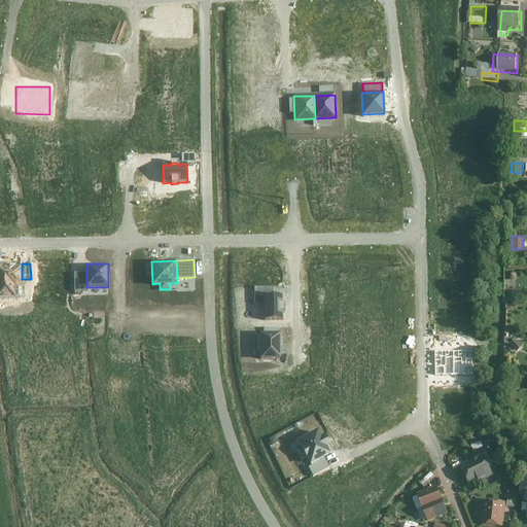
[(22,265),(0,265),(0,295),(18,295),(18,286),(23,286),(22,279),(22,265)]
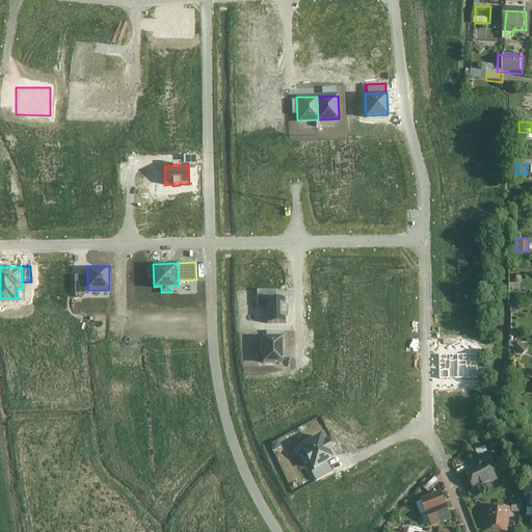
[(87,290),(87,274),(76,275),(76,293),(87,293),(87,290)]
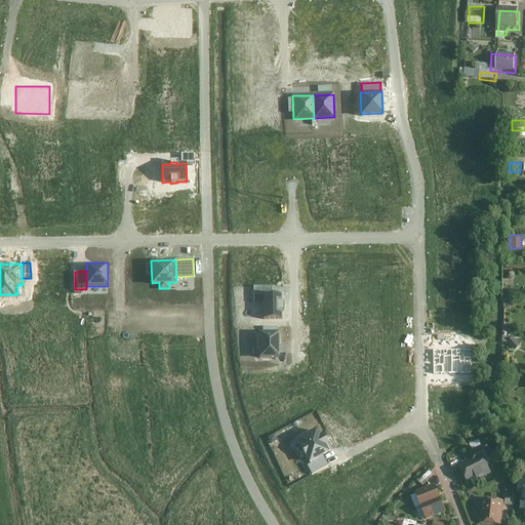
[(513,289),(503,289),(505,299),(514,298),(513,289)]
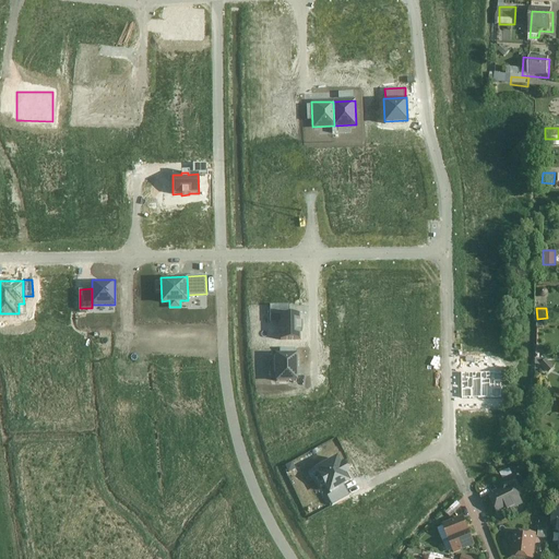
[(301,339),(300,312),(277,313),(278,340),(301,339)]
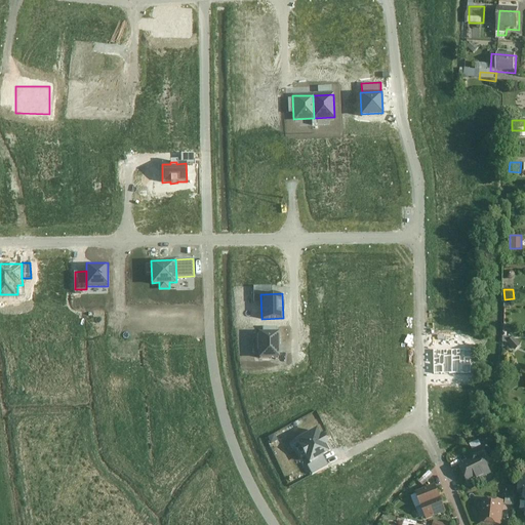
[(280,356),(279,330),(259,331),(260,357),(280,356)]
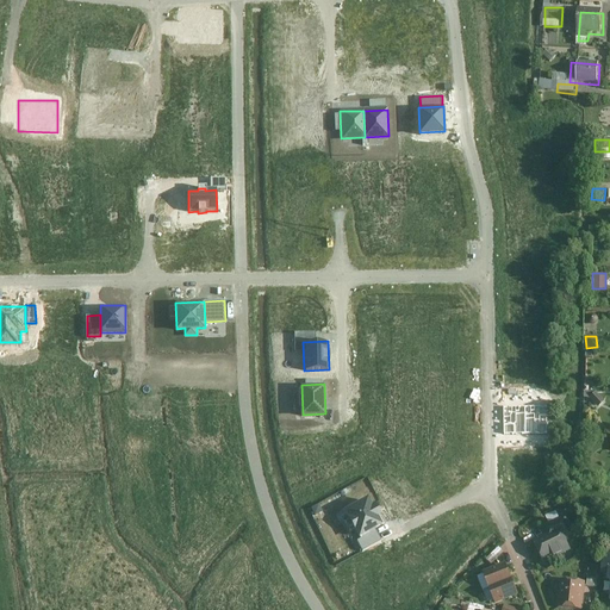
[(595,392),(589,396),(598,406),(603,402),(595,392)]
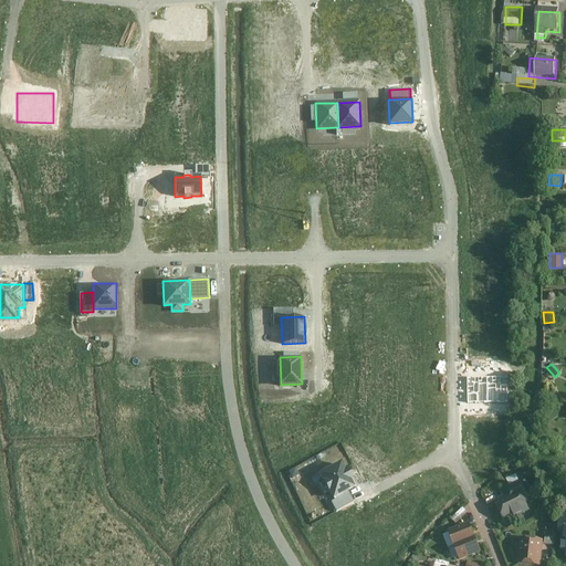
[(507,377),(486,378),(488,402),(509,402),(507,377)]
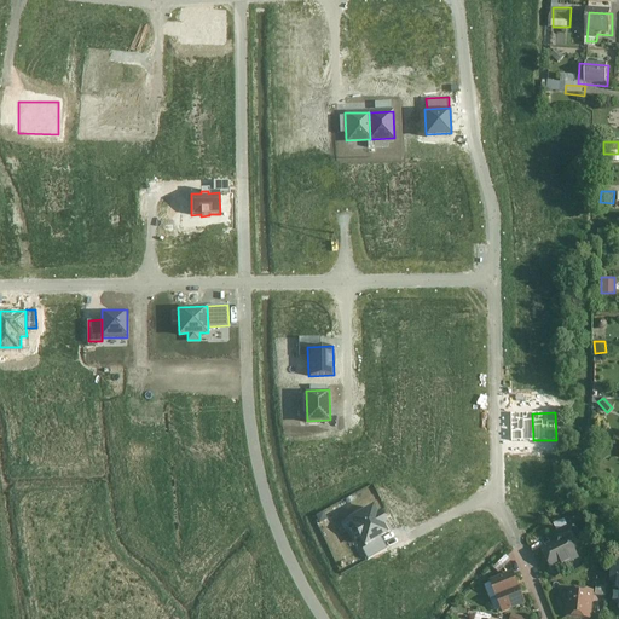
[(532,414),(509,414),(510,441),(533,440),(532,414)]
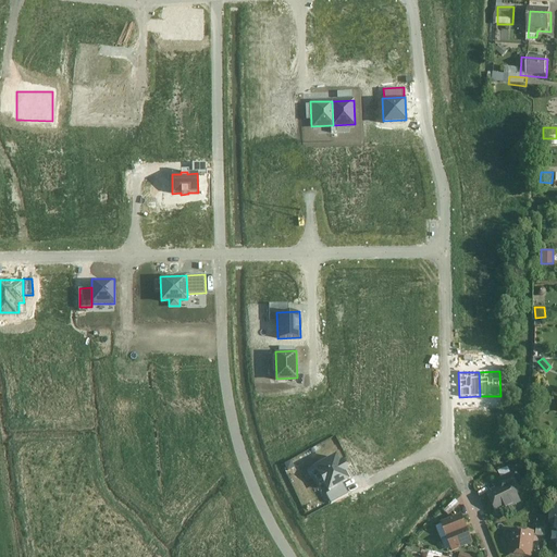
[(320,400),(307,406),(308,415),(309,419),(324,413),(320,400)]
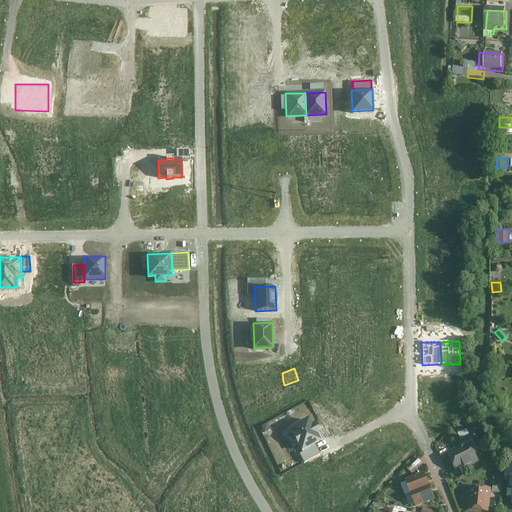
[(315,442),(322,437),(310,415),(287,427),(299,450),(301,449),(315,442)]
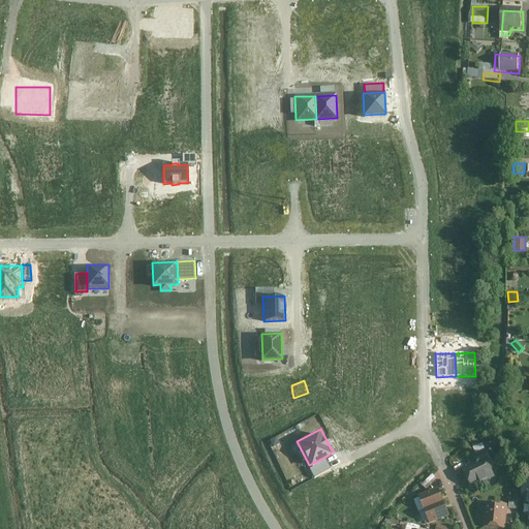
[(460,468),(470,489),(493,477),(488,465),(492,463),(486,448),(471,456),(474,462),(460,468)]
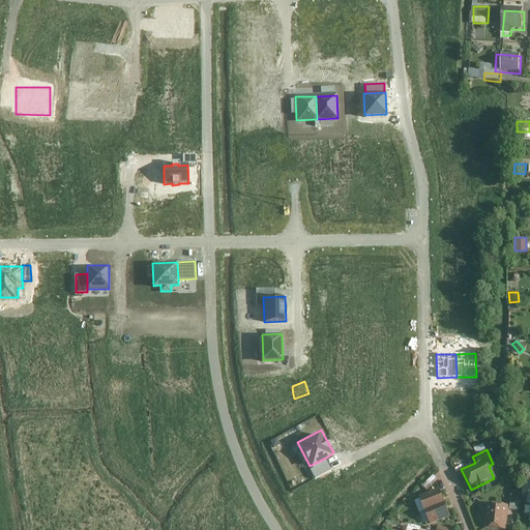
[(332,470),(326,458),(312,465),(313,467),(310,469),(316,479),(332,470)]
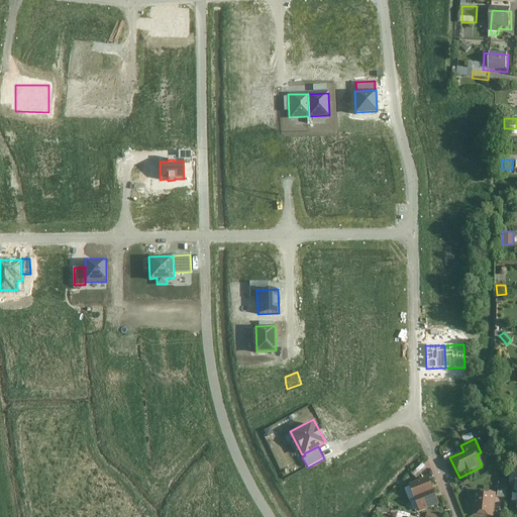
[(516,468),(514,468),(508,480),(507,488),(513,488),(512,494),(516,495),(515,509),(516,508),(516,468)]
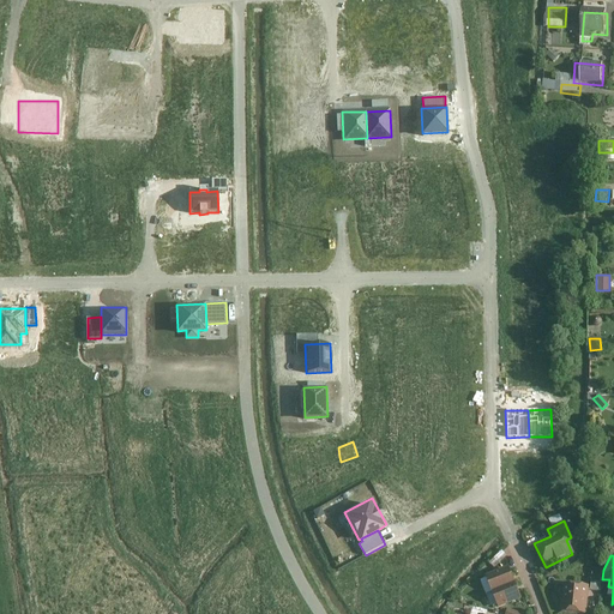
[(506,567),(483,576),(489,591),(512,583),(506,567)]
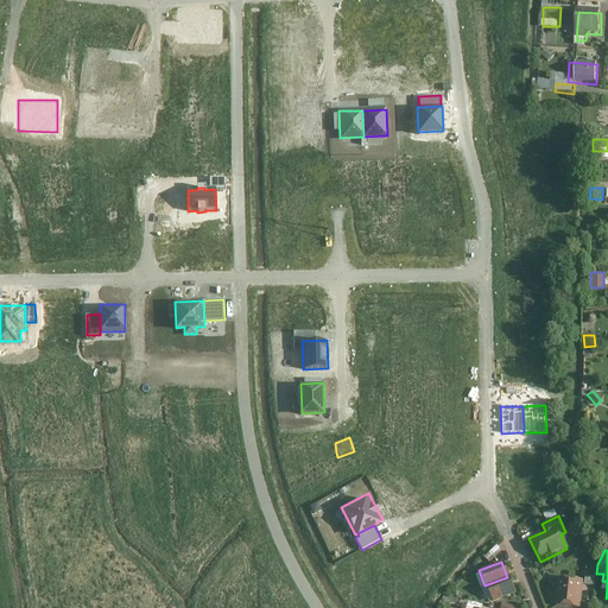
[(593,584),(595,564),(587,563),(584,584),(593,584)]
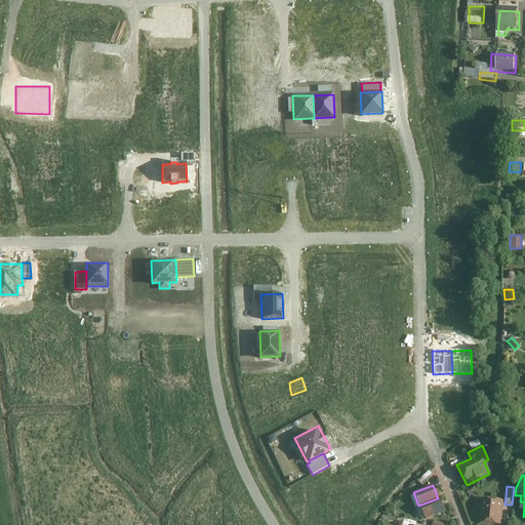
[(438,498),(418,506),(425,521),(444,512),(438,498)]
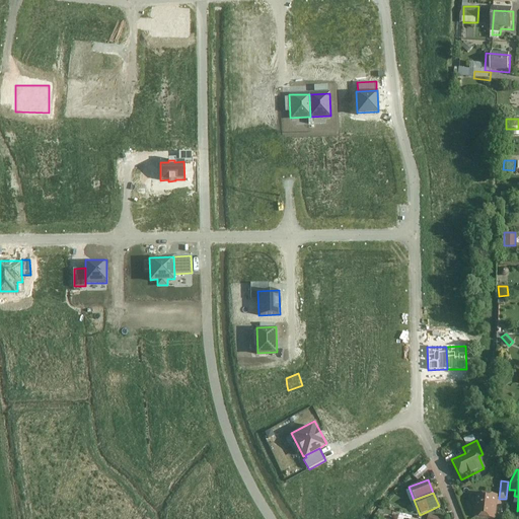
[(488,518),(494,518),(497,496),(475,494),(472,517),(488,518)]
